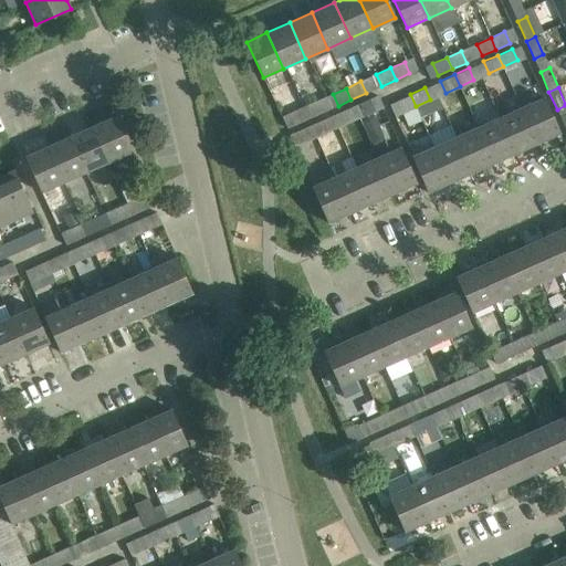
[(402,113),(416,106),(410,94),(397,101),(402,113)]
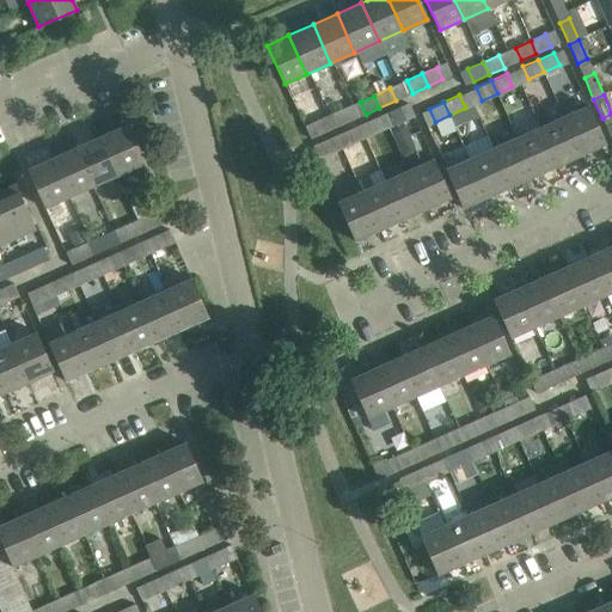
[(383,114),(389,127),(414,115),(408,103),(383,114)]
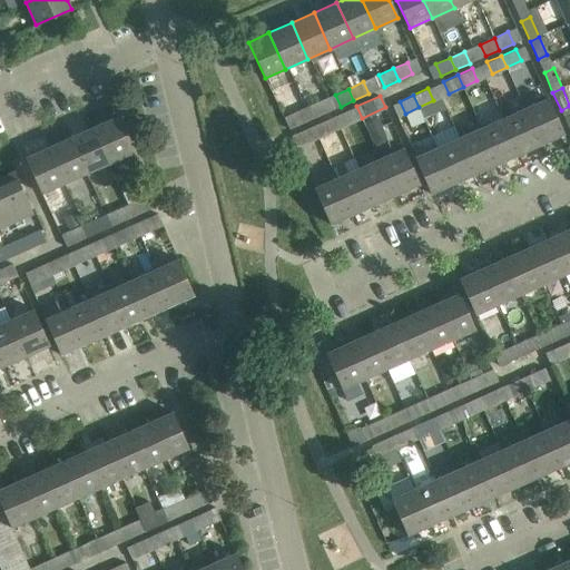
[(548,97),(524,107),(541,143),(563,133),(548,97)]
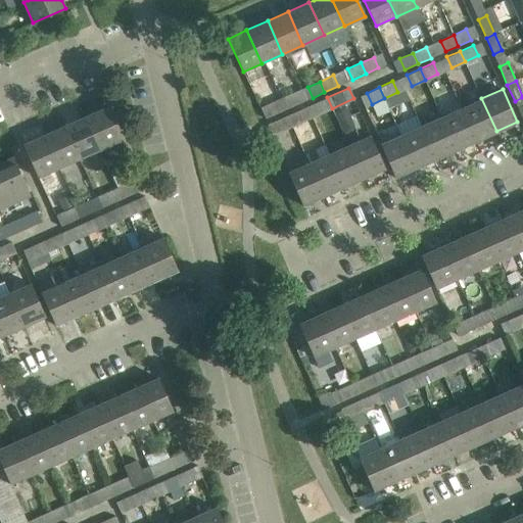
[(283,110),(298,104),(293,93),(278,100),(283,110)]
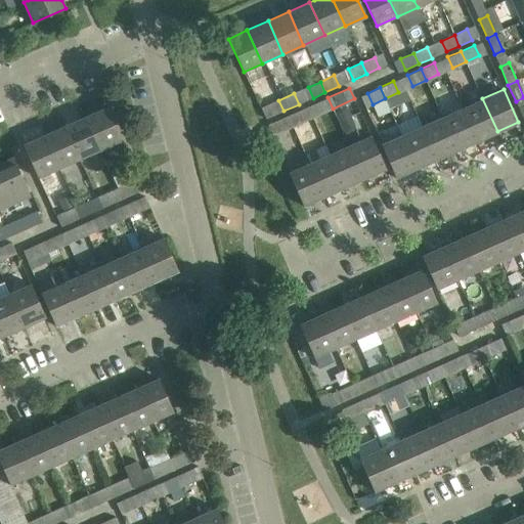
[(320,114),(333,108),(328,97),(315,103),(320,114)]
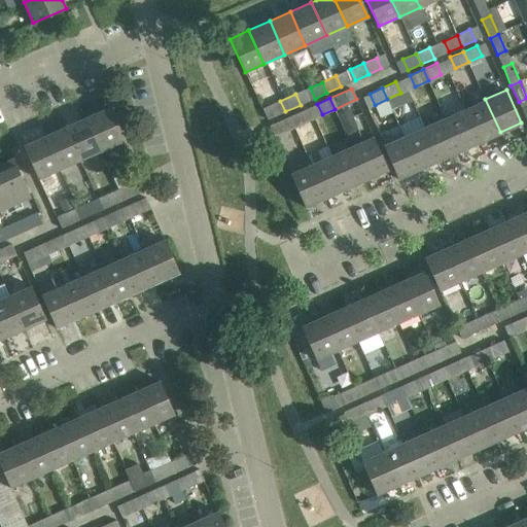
[(500,132),(485,99),(465,108),(480,141),(500,132)]
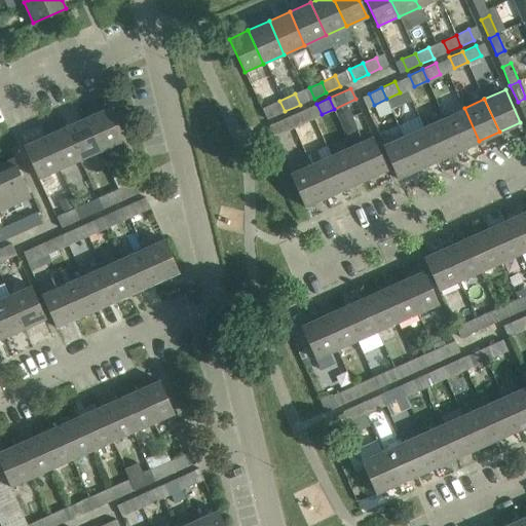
[(285,111),(279,101),(268,105),(273,116),(285,111)]
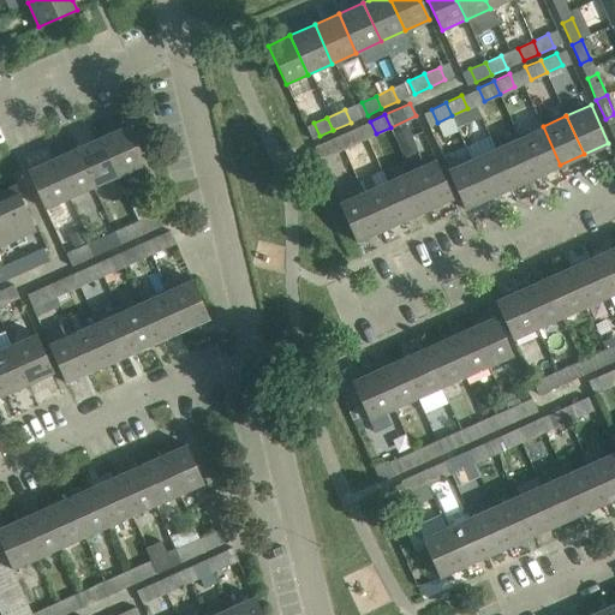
[(124,126),(99,138),(117,177),(141,166),(124,126)]
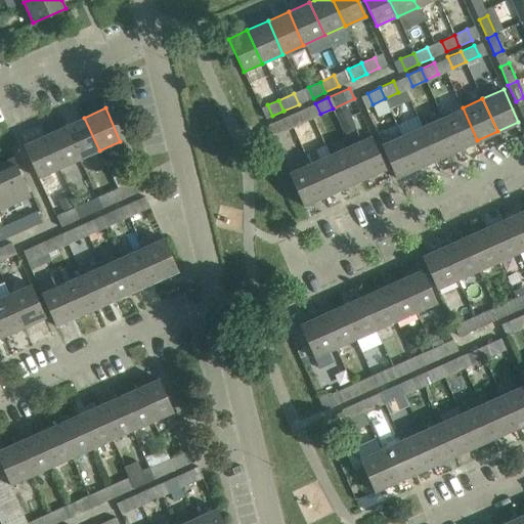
[(347,107),(335,113),(340,123),(344,133),(353,129),(356,128),(347,107)]
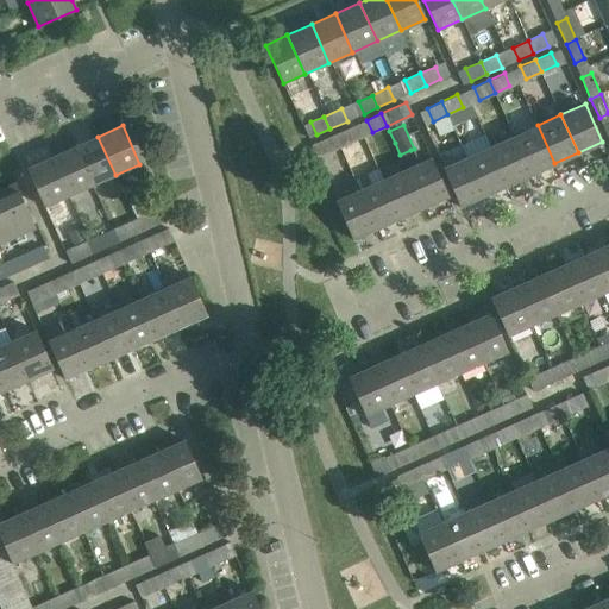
[(538,125),(514,136),(531,174),(554,163),(538,125)]
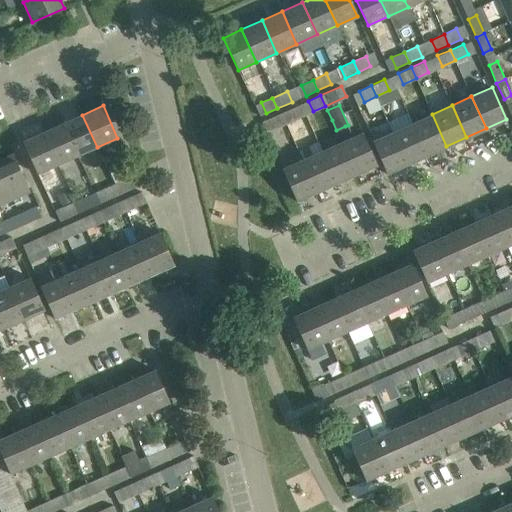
[(294,107),(281,113),(286,123),(299,118),(294,107)]
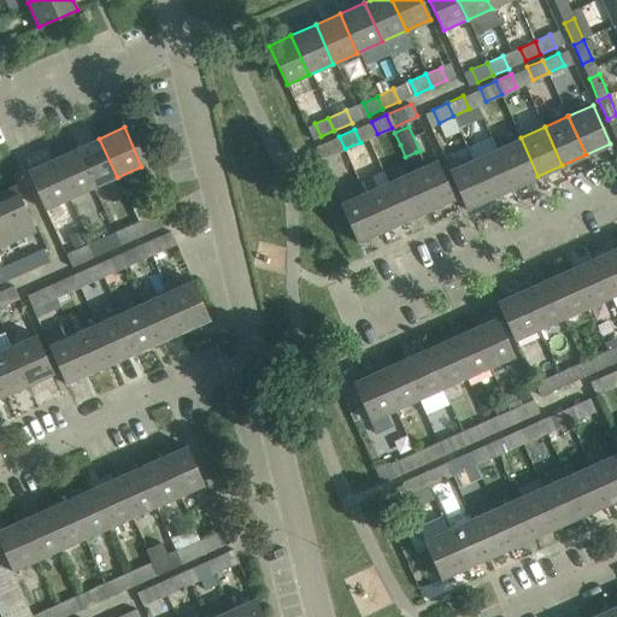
[(339,136),(323,142),(329,156),(345,148),(339,136)]
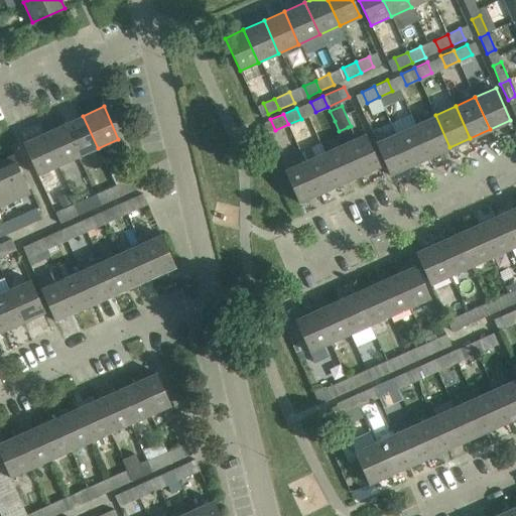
[(449,147),(435,115),(415,124),(430,156),(449,147)]
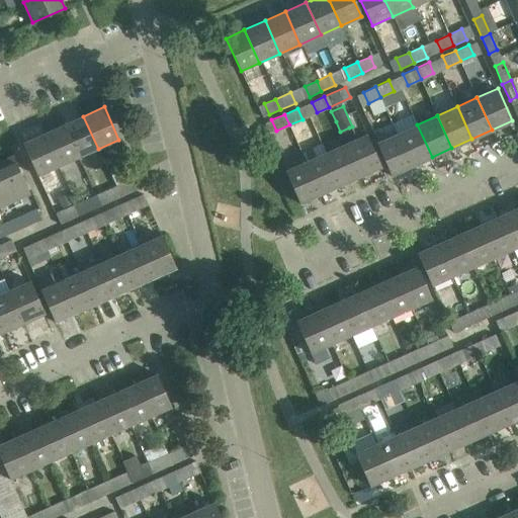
[(78,158),(98,149),(83,116),(64,124),(78,158)]
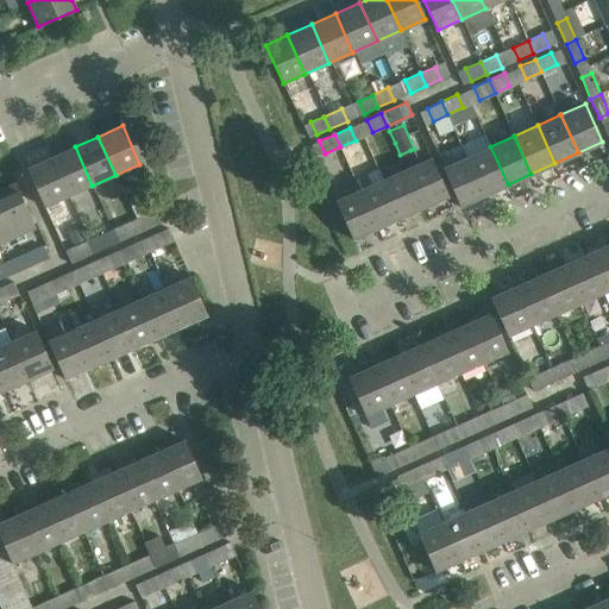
[(68,195),(92,186),(75,146),(51,157),(68,195)]
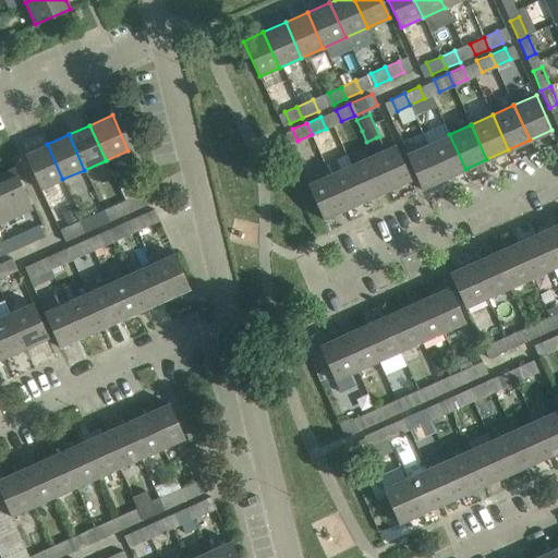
[(449,134),(428,144),(444,179),(465,169),(449,134)]
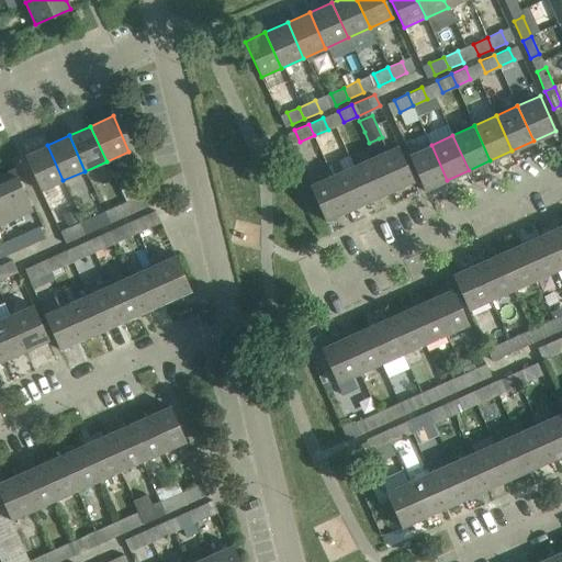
[(369,143),(375,156),(391,191),(413,181),(397,145),(384,152),(379,138),(369,143)]
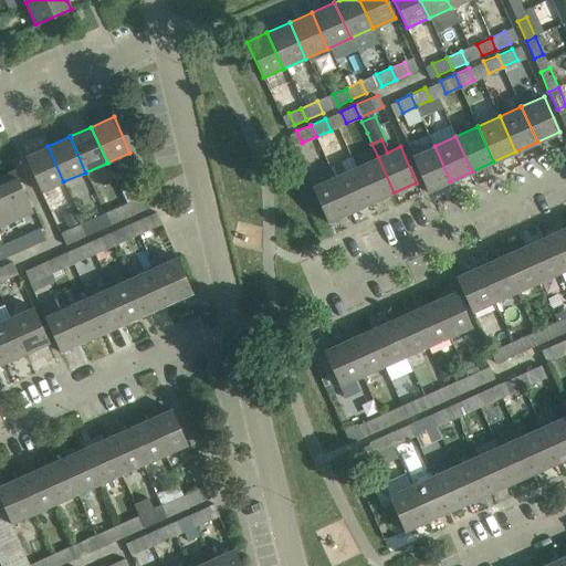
[(41,191),(63,181),(48,146),(25,156),(41,191)]
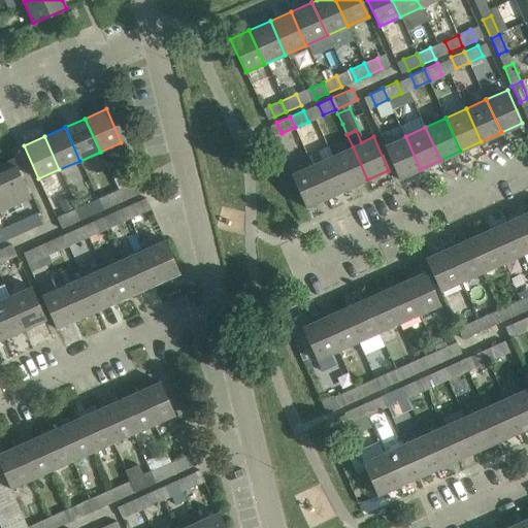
[(420,169),(405,136),(384,145),(399,178),(420,169)]
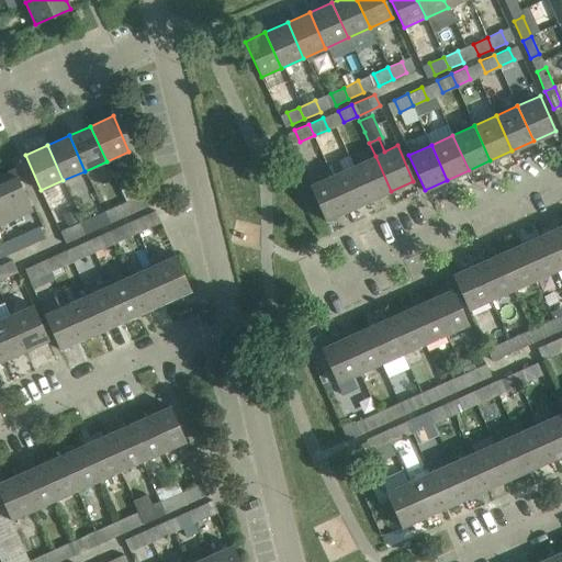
[(375,156),(353,165),(369,201),(391,191),(375,156)]
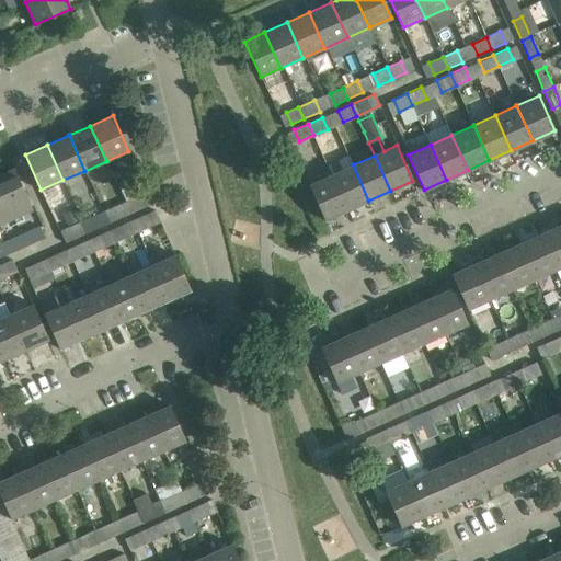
[(353,164),(331,174),(347,210),(368,201),(353,164)]
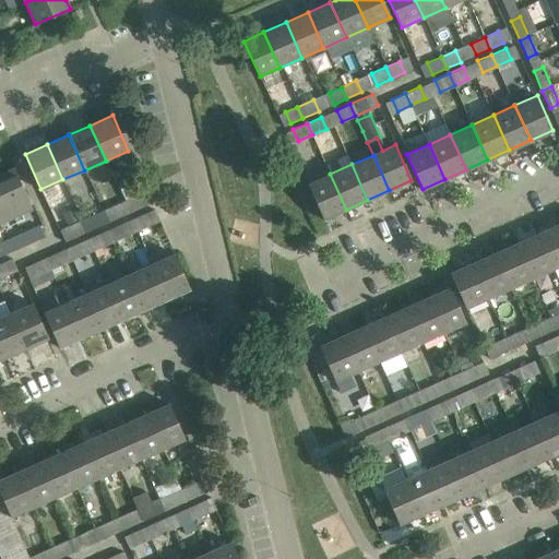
[(13,168),(0,174),(0,186),(13,216),(32,209),(13,168)]
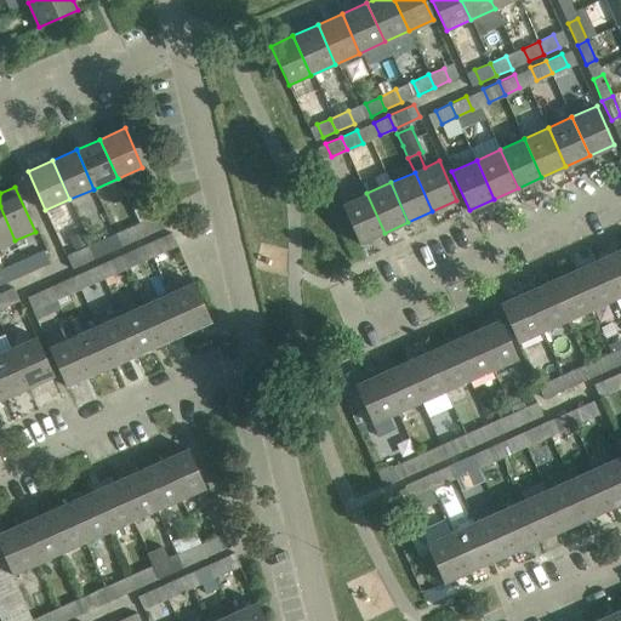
[(342,205),(359,244),(385,233),(366,193),(342,205)]
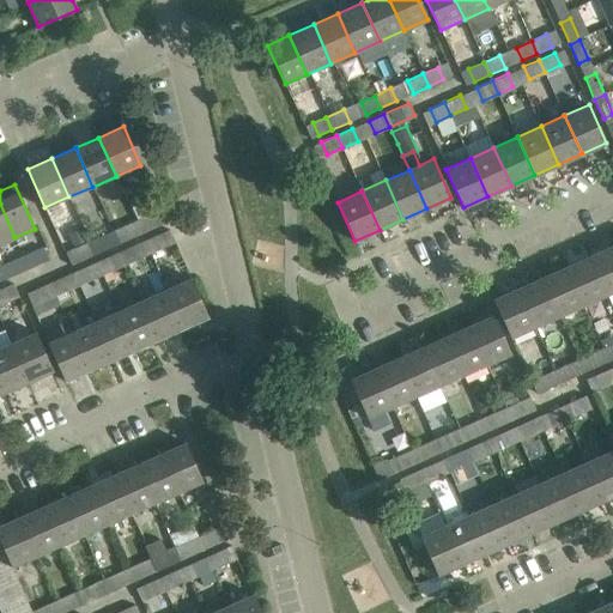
[(0,243),(14,237),(0,204),(0,243)]
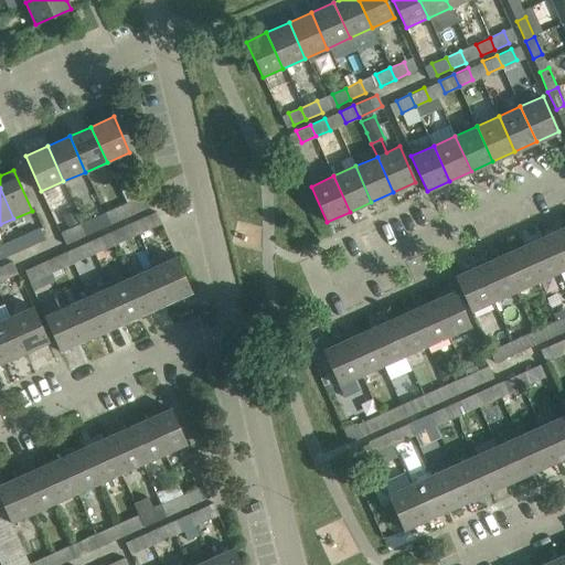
[(139,198),(126,203),(130,215),(145,209),(139,198)]
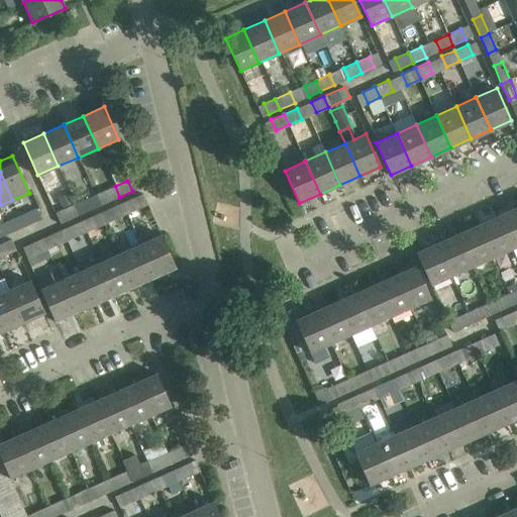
[(119,197),(115,186),(102,192),(107,203),(119,197)]
